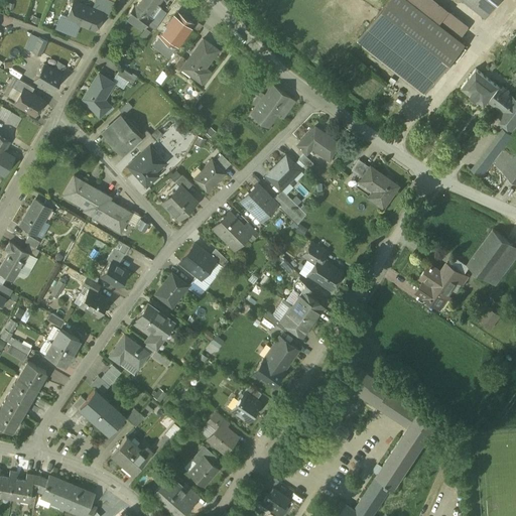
[(114,2),(108,0),(98,0),(95,9),(94,9),(102,13),(109,15),(114,2)]
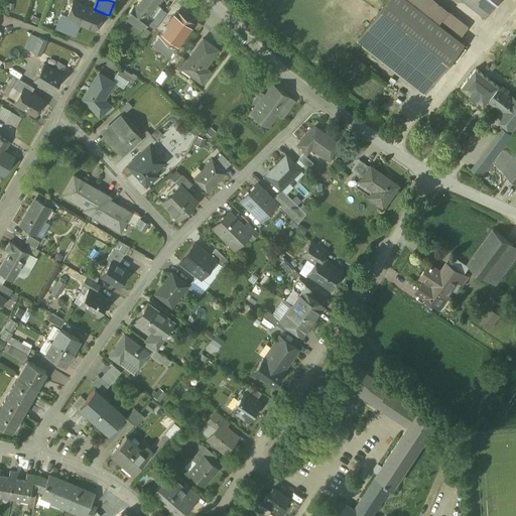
[(148,0),(139,0),(135,6),(133,4),(126,13),(144,27),(151,18),(146,14),(154,4),(148,0)]
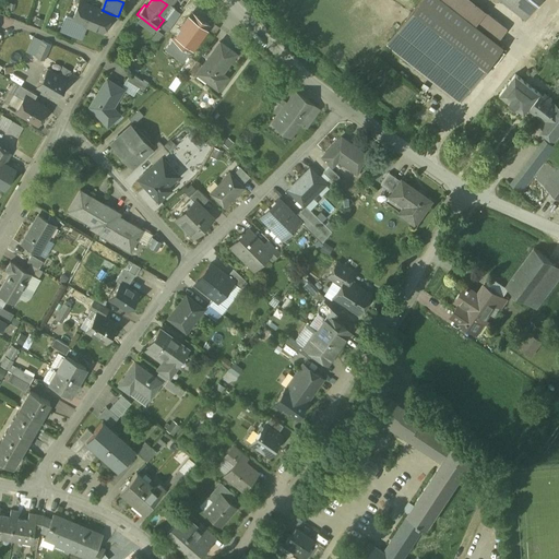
[(421,0),(388,44),(461,100),(502,47),(494,40),(504,26),(486,12),(475,25),(442,0),(421,0)]
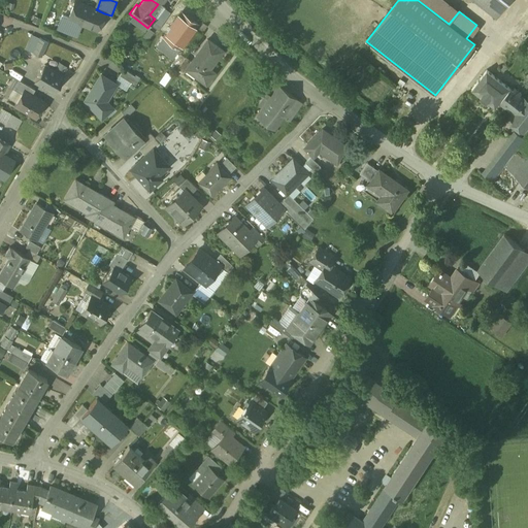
[(473,0),(497,19),(512,0),(473,0)]
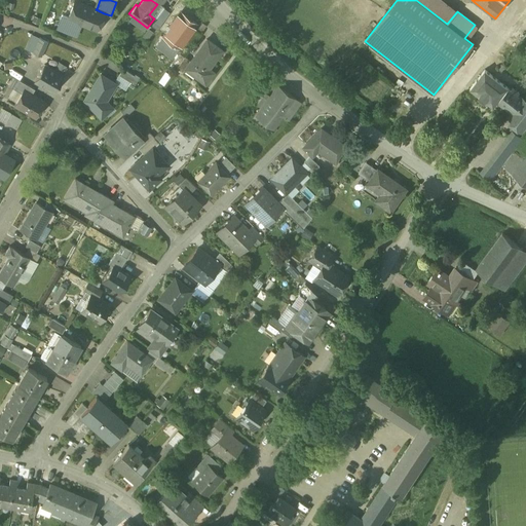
[(96,9),(75,1),(68,19),(97,31),(104,13),(96,9)]
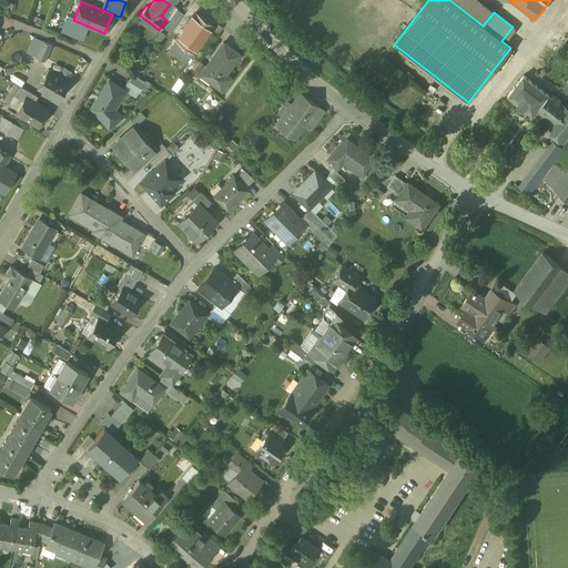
[(212,26),(195,13),(178,38),(194,50),(212,26)]
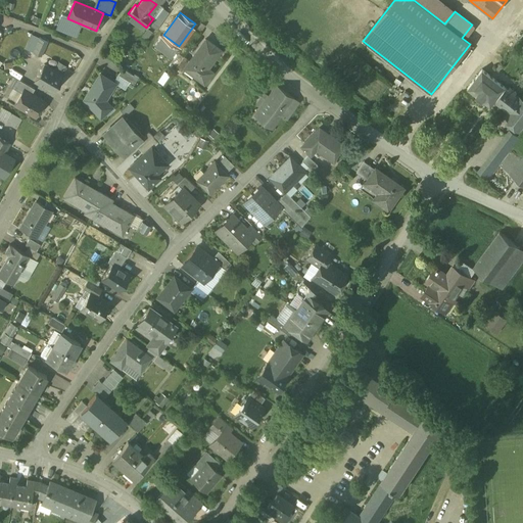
[(41,18),(34,16),(32,24),(38,26),(41,18)]
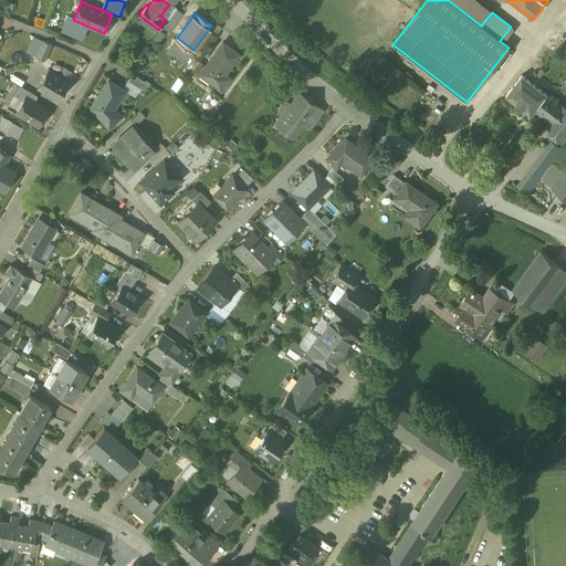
[(216,23),(210,32),(216,37),(222,28),(216,23)]
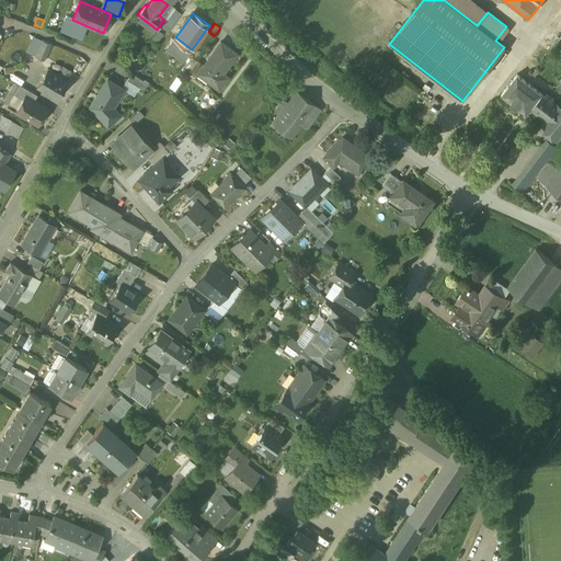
[(73,33),(66,31),(64,36),(71,39),(73,33)]
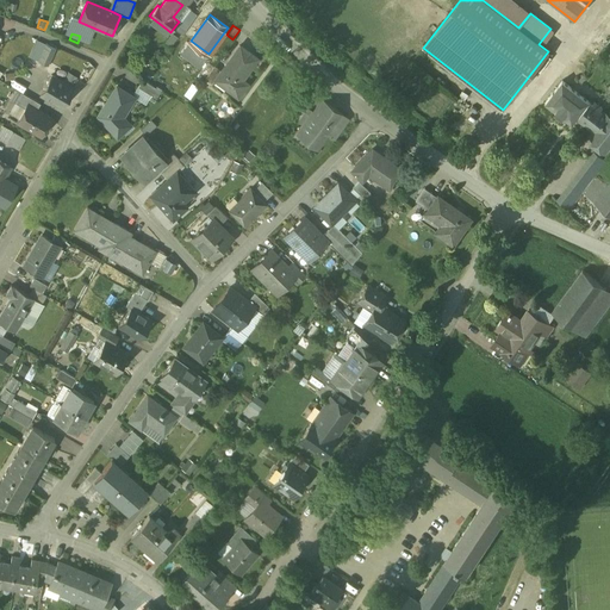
[(225,35),(219,44),(225,49),(232,39),(226,35),(225,35)]
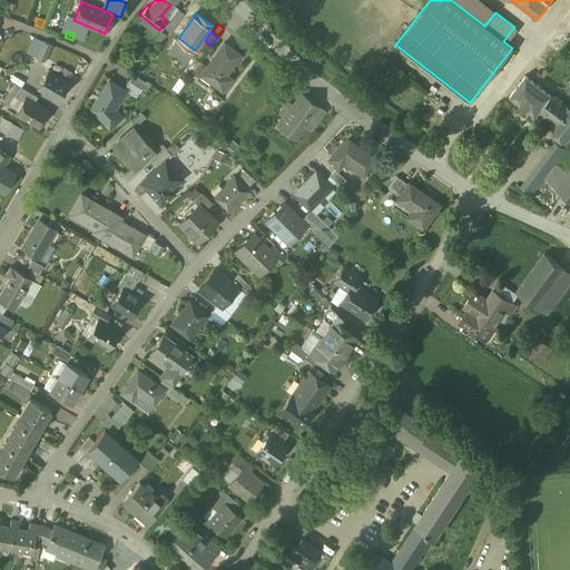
[(35,38),(28,53),(36,57),(42,41),(40,40),(35,38)]
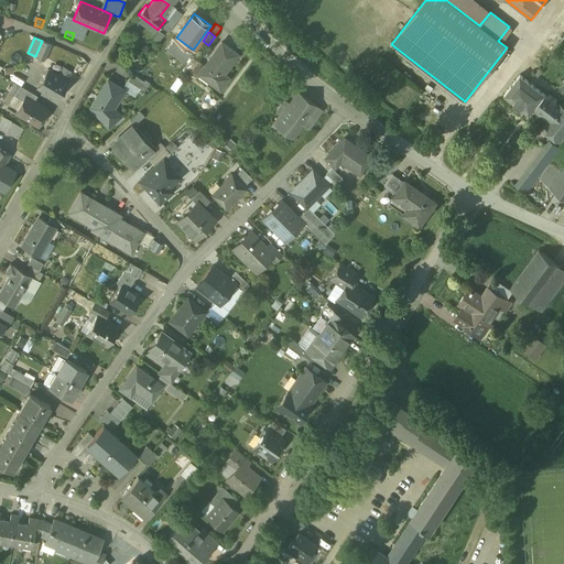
[(35,56),(35,57),(44,61),(52,44),(52,43),(51,44),(42,41),(35,56)]
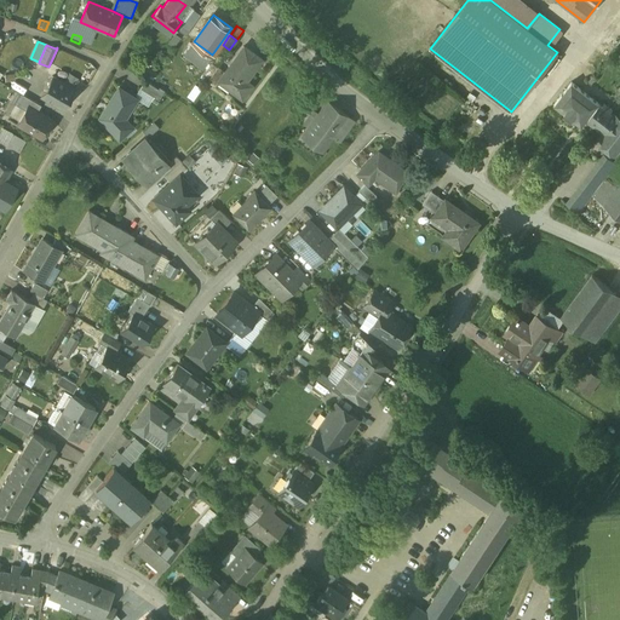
[(262,59),(244,46),(236,56),(237,56),(225,72),(220,78),(233,86),(230,90),(242,98),(252,85),(246,80),(262,59)]
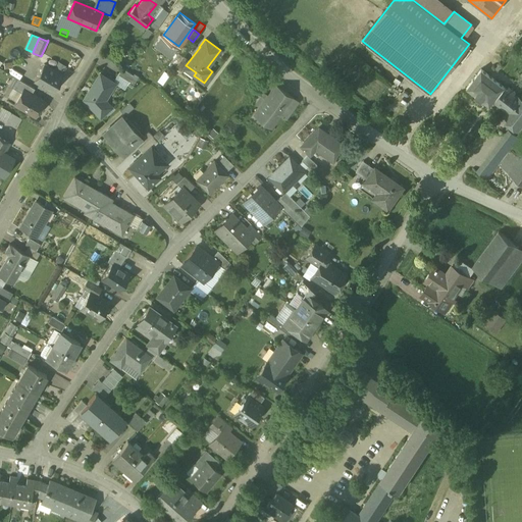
[(123,63),(132,64),(133,55),(124,54),(123,63)]
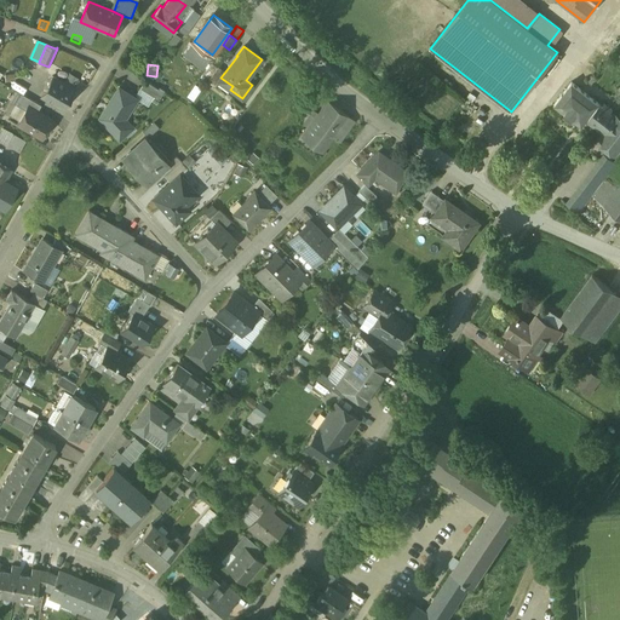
[(218,67),(208,79),(217,84),(220,78),(225,72),(218,67)]
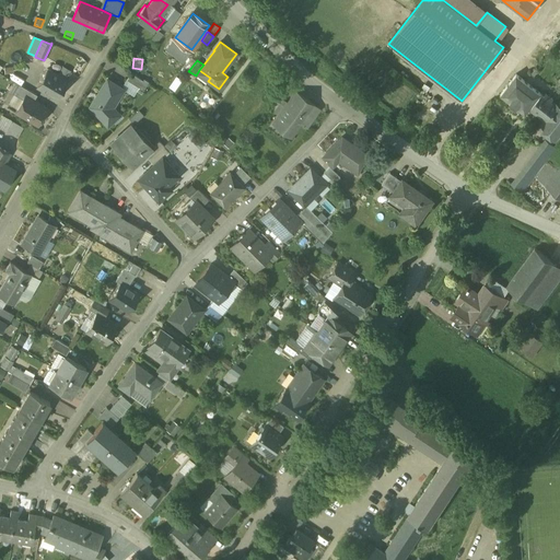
[(68,82),(47,70),(37,88),(48,93),(58,100),(68,82)]
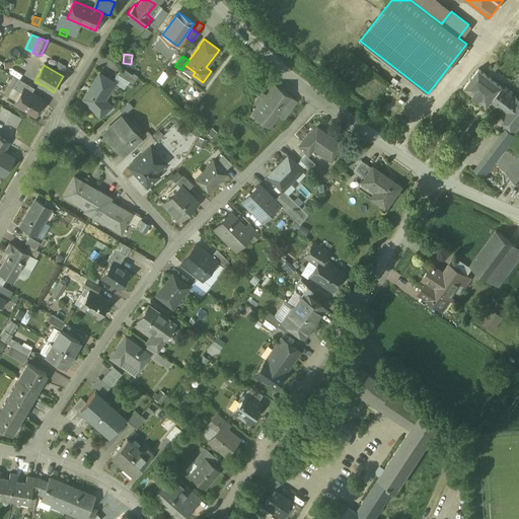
[(24,75),(12,68),(9,74),(18,79),(21,80),(24,75)]
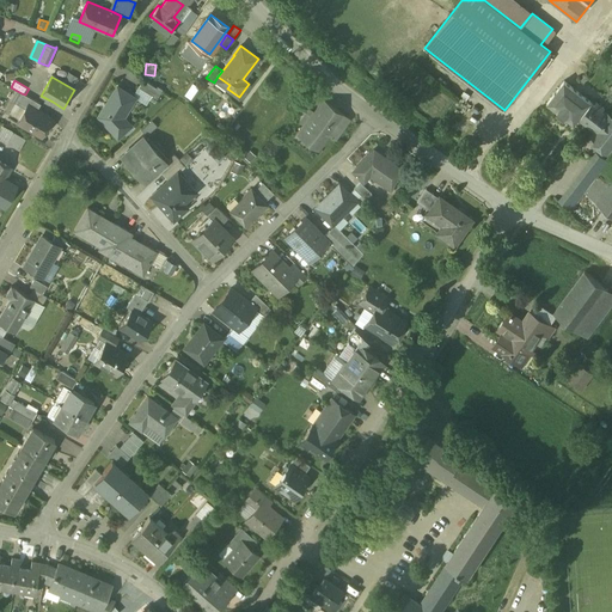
[(157,87),(144,80),(138,87),(152,96),(151,97),(155,101),(163,90),(157,86),(157,87)]
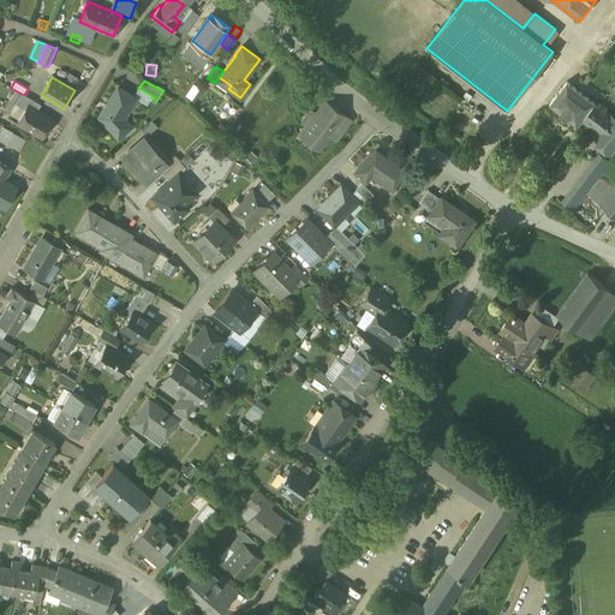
[(593,102),(568,82),(551,105),(575,124),(577,125),(583,117),(596,126),(603,117),(591,106),(593,102)]
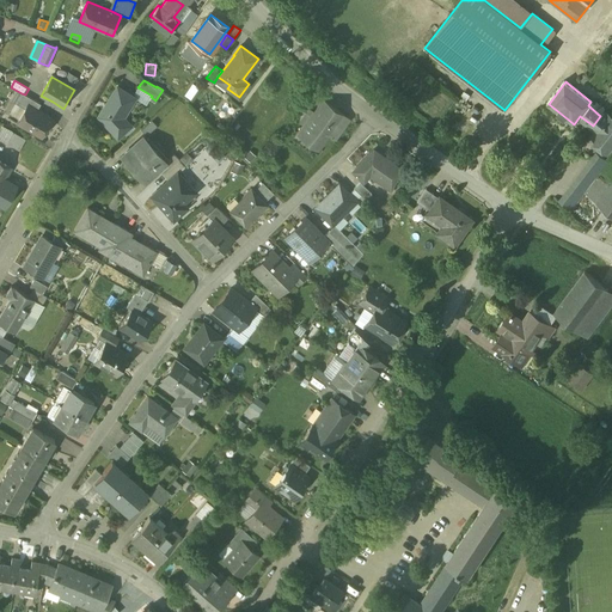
[(117,86),(108,102),(98,116),(117,136),(130,126),(122,116),(135,98),(117,86)]
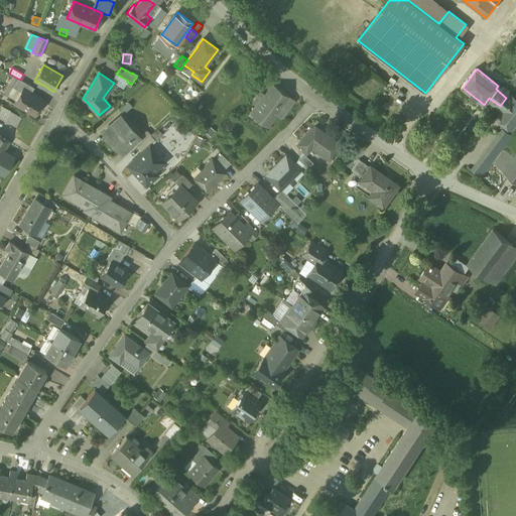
[(128,81),(116,74),(113,79),(120,85),(121,86),(124,88),(127,82),(128,81)]
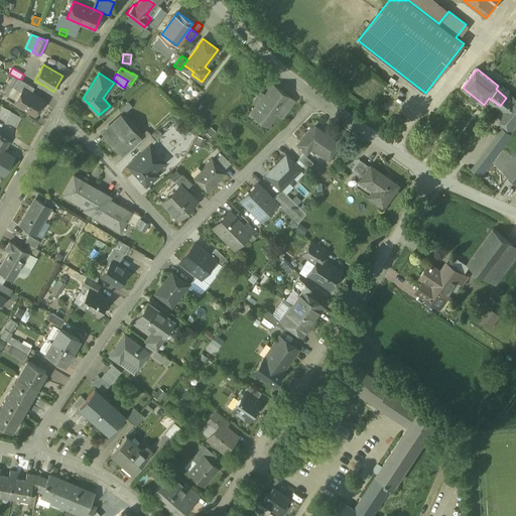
[(21,80),(18,79),(13,88),(21,92),(23,89),(31,93),(34,88),(21,80)]
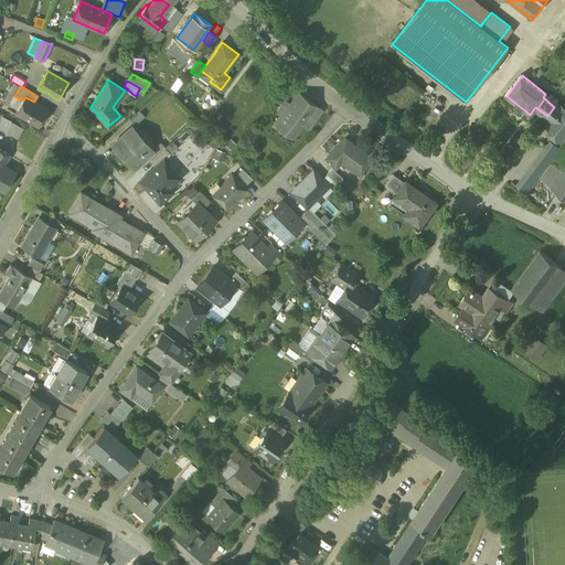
[(298,92),(287,107),(284,105),(277,113),(280,116),(275,125),(294,138),(304,125),(309,129),(323,110),(298,92)]
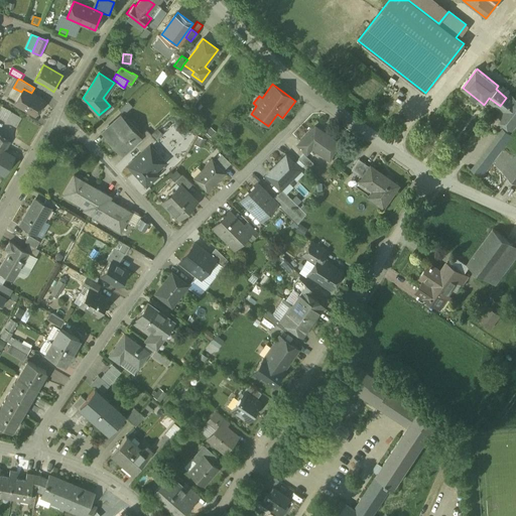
[(31,93),(23,89),(21,92),(14,104),(34,115),(43,100),(31,93)]
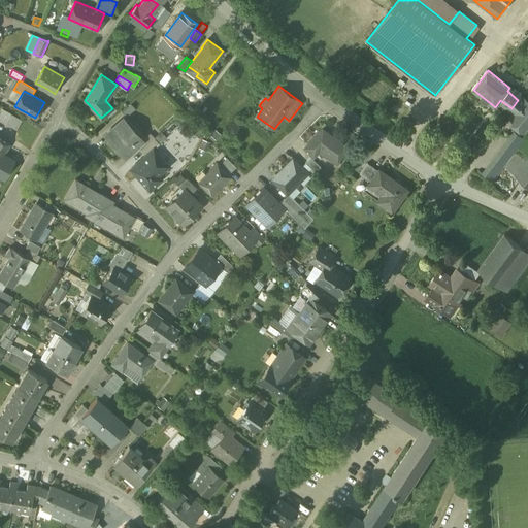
[(518,100),(512,108),(515,111),(510,116),(516,120),(513,124),(524,132),(527,126),(527,100),(522,95),(518,100)]
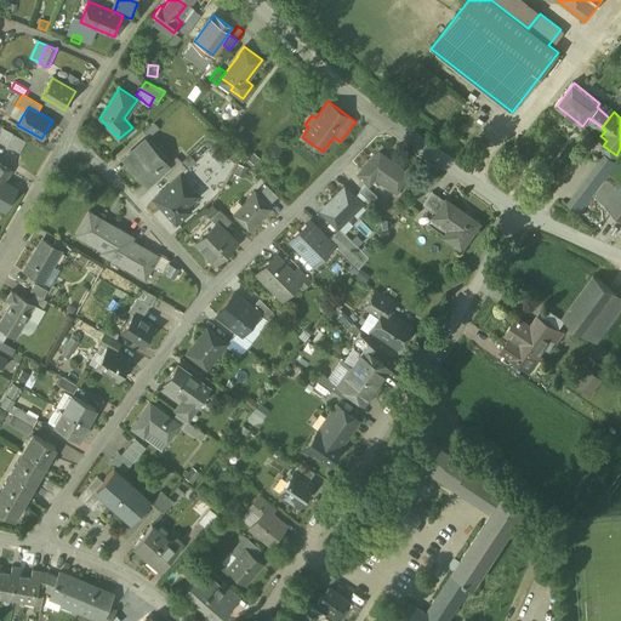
[(11,134),(3,129),(0,131),(0,141),(5,144),(11,134)]
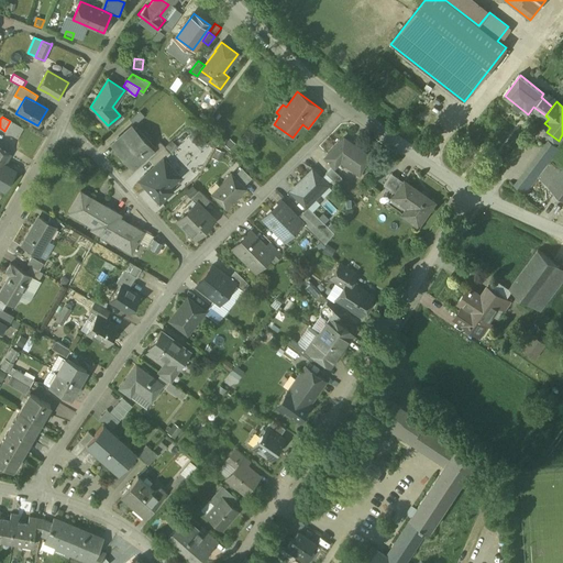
[(23,129),(10,121),(4,131),(11,134),(18,139),(23,129)]
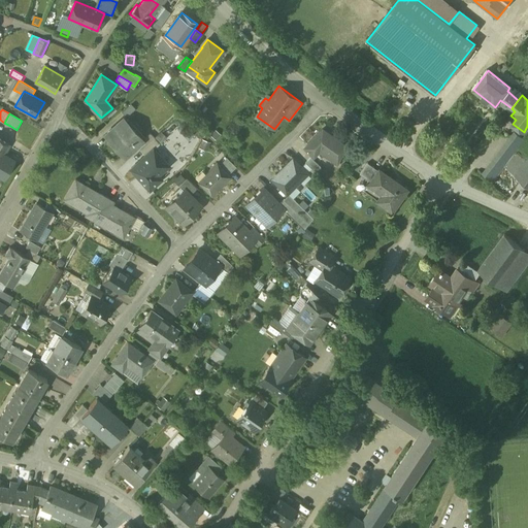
[(143,138),(124,118),(104,135),(124,157),(137,144),(143,139),(143,138)]
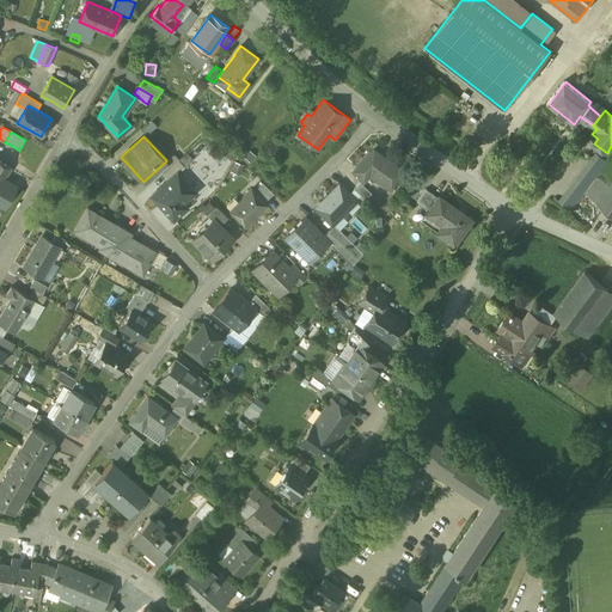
[(219,148),(212,152),(216,160),(224,155),(219,148)]
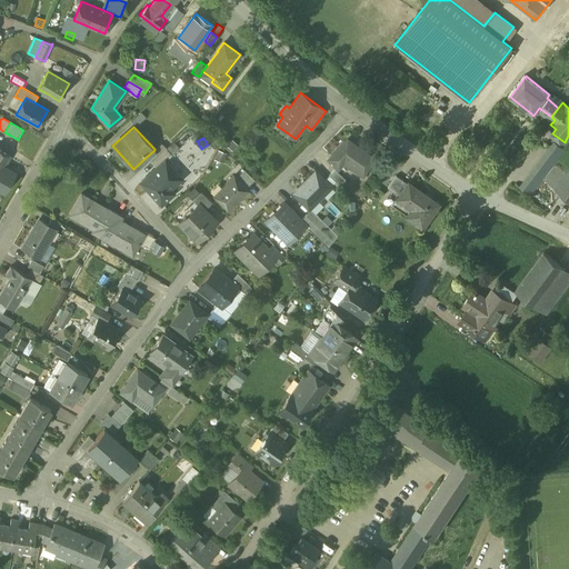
[(375,159),(347,140),(327,159),(337,169),(343,162),(349,166),(362,176),(375,159)]
